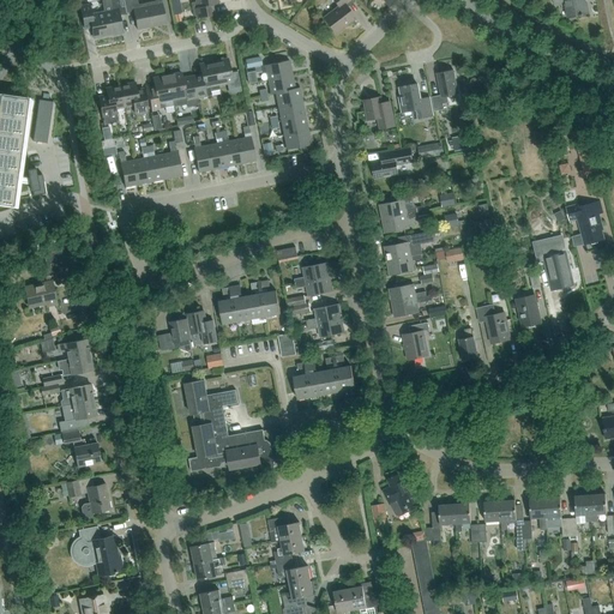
[(122,0),(107,0),(102,1),(103,12),(108,35),(122,32),(120,16),(126,14),(126,13),(122,0)]
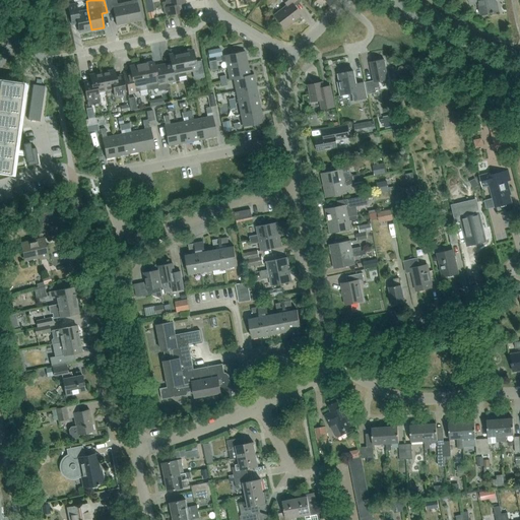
[(105,0),(108,11),(113,10),(116,25),(129,22),(125,2),(117,4),(116,0),(105,0)]
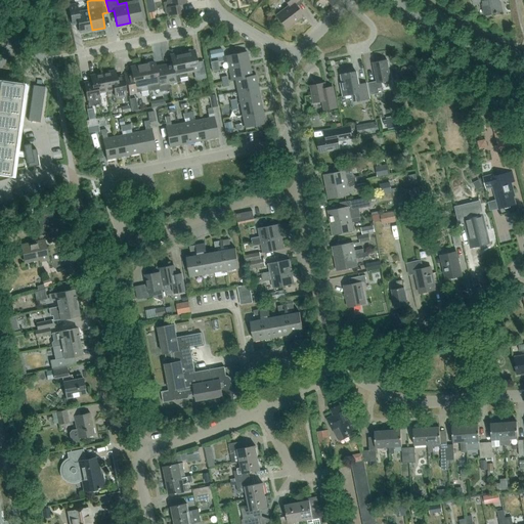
[(142,20),(137,0),(132,0),(133,1),(126,2),(130,23),(142,20)]
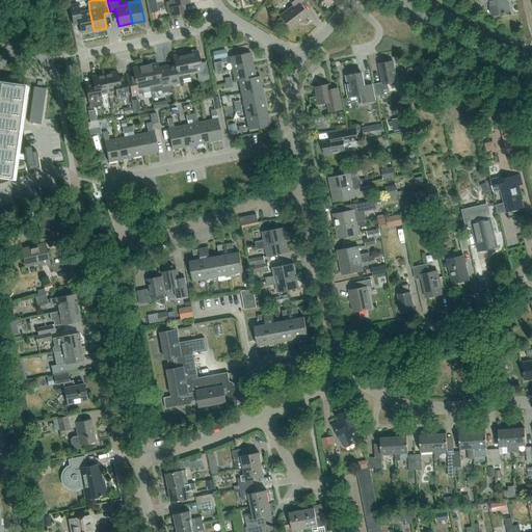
[(169,0),(169,2),(165,3),(168,15),(169,15),(170,17),(188,14),(186,4),(190,4),(188,0),(169,0)]
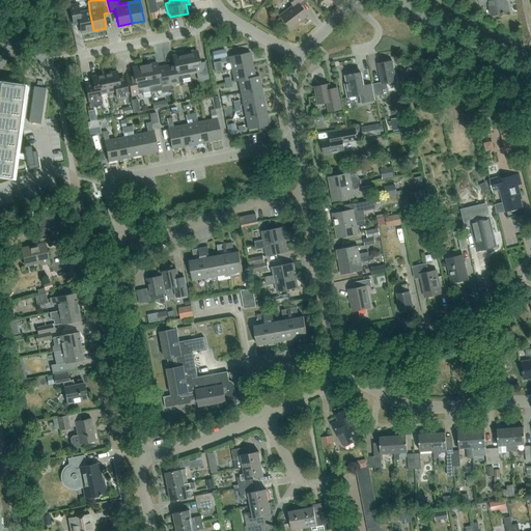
[(288,0),(292,5),(280,16),(290,29),(307,16),(298,3),(302,0),(288,0)]
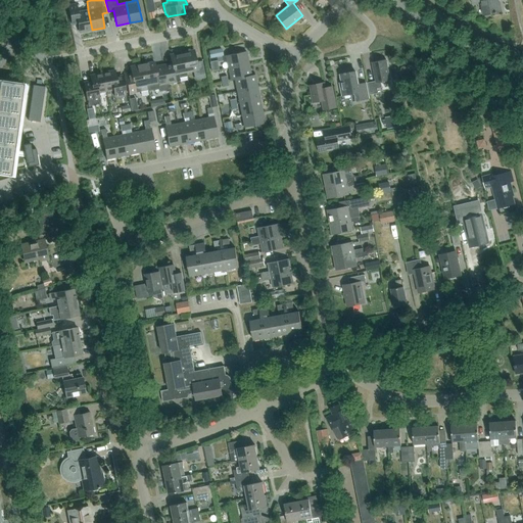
[(471,0),(472,3),(481,1),(483,14),(494,12),(494,13),(496,13),(496,12),(502,11),(500,2),(498,2),(497,0),(471,0)]
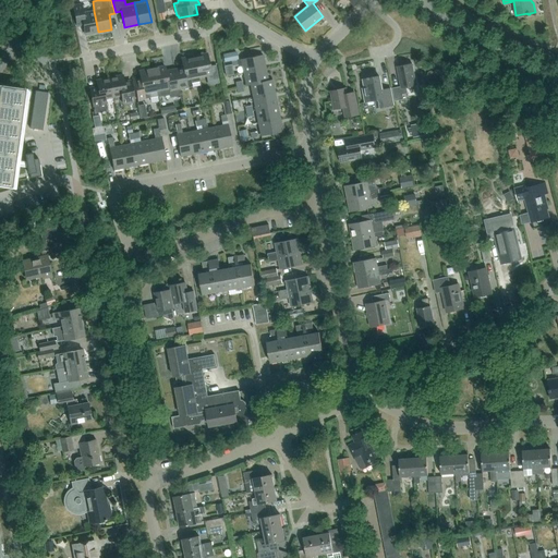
[(98,32),(94,11),(83,13),(82,3),(73,5),(77,26),(83,25),(85,35),(98,32)]
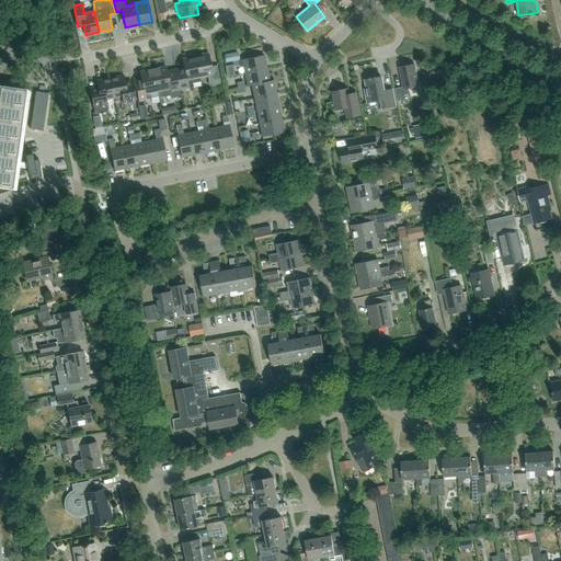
[(236,53),(224,56),(225,61),(237,59),(236,53)]
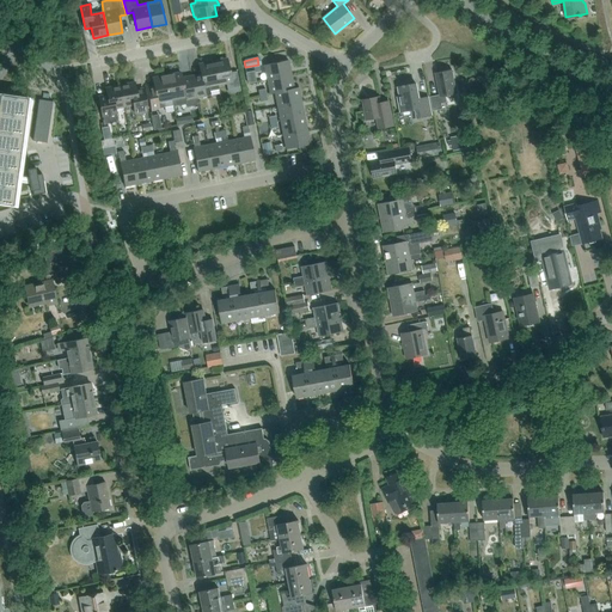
[(227,59),(213,61),(218,85),(226,83),(227,87),(228,91),(231,92),(236,91),(240,91),(240,85),(237,71),(230,72),(227,59)]
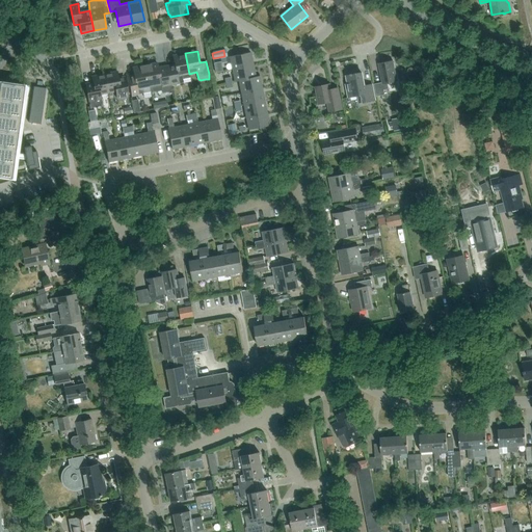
[(250,52),(230,56),(233,69),(254,64),(250,52)]
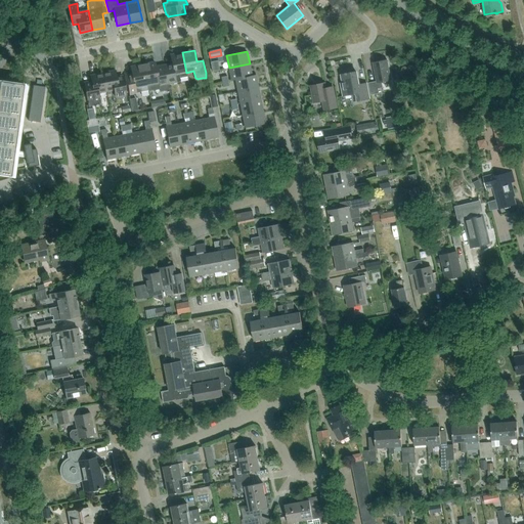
[(172,62),(164,64),(165,68),(166,74),(168,84),(169,84),(181,81),(180,78),(187,77),(186,73),(182,52),(170,55),(172,62)]
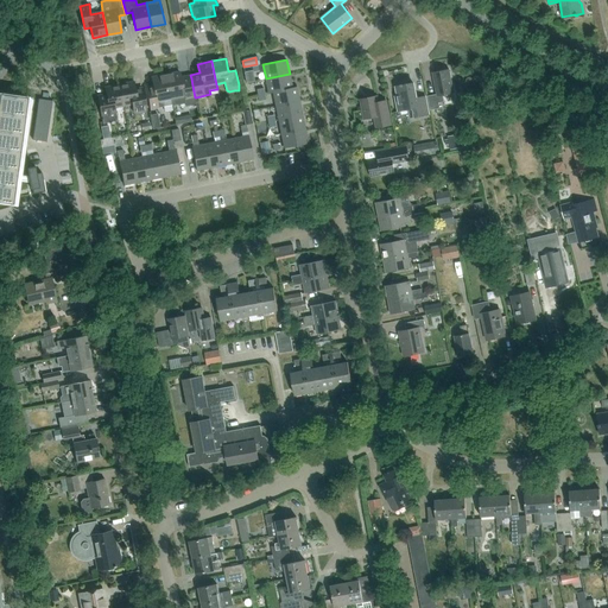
[(443,95),(454,93),(449,69),(432,73),(437,94),(428,96),(430,111),(439,108),(439,103),(444,102),(443,95)]
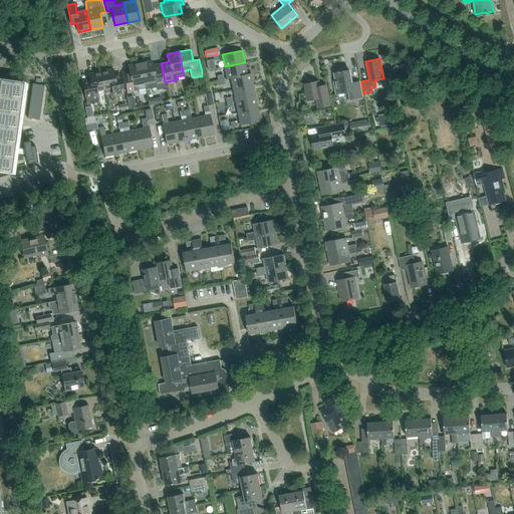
[(152,61),(141,63),(145,83),(146,88),(146,89),(151,88),(158,87),(158,90),(167,88),(166,82),(165,82),(163,72),(162,66),(161,63),(153,65),(152,61)]
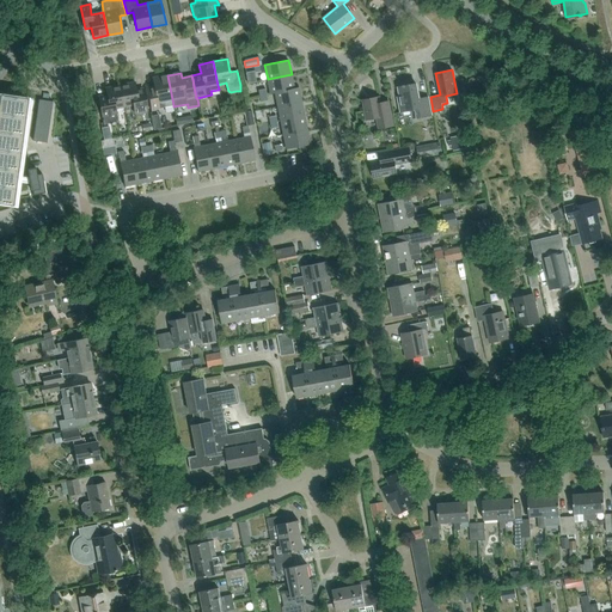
[(275,93),(275,92),(294,89),(292,74),(268,79),(270,93),(275,93)]
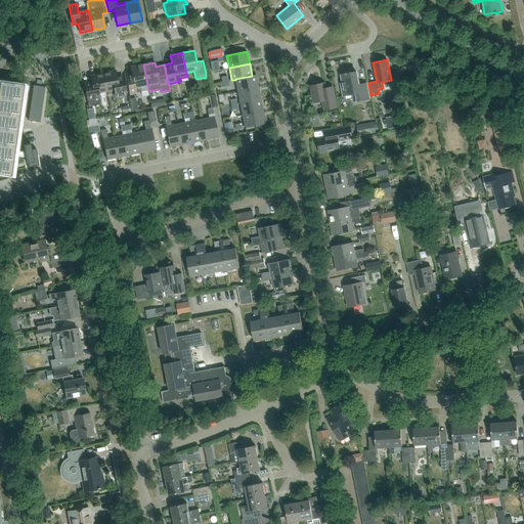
[(132,74),(126,75),(127,79),(130,94),(141,92),(148,90),(147,85),(143,64),(131,67),(132,74)]
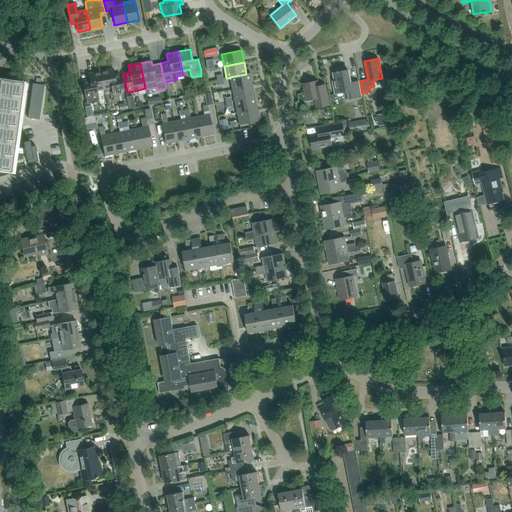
[(112,68),(100,71),(104,89),(111,88),(113,95),(123,93),(121,81),(119,73),(114,74),(112,68)]
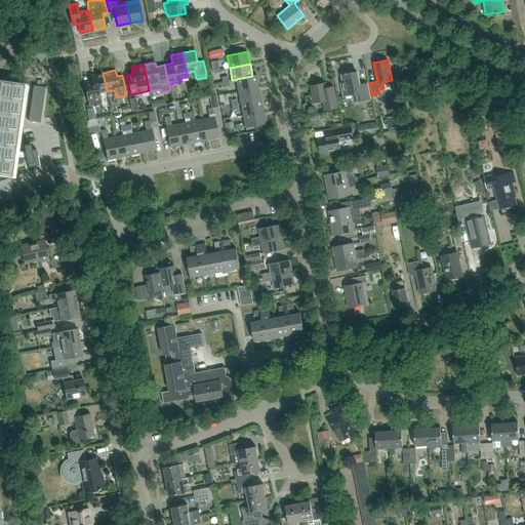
[(370,99),(367,83),(359,84),(357,72),(348,73),(346,73),(346,74),(341,74),(344,82),(341,83),(345,96),(353,94),(354,103),(370,99)]
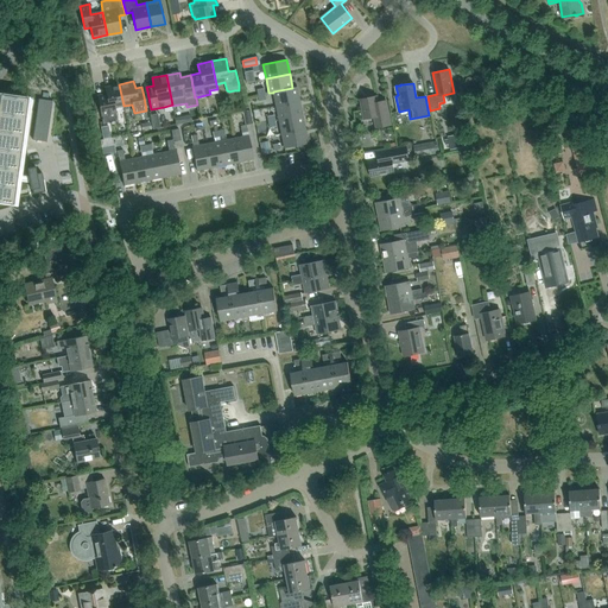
[(115,108),(124,106),(119,84),(105,87),(106,93),(97,95),(100,105),(103,124),(118,121),(115,108)]
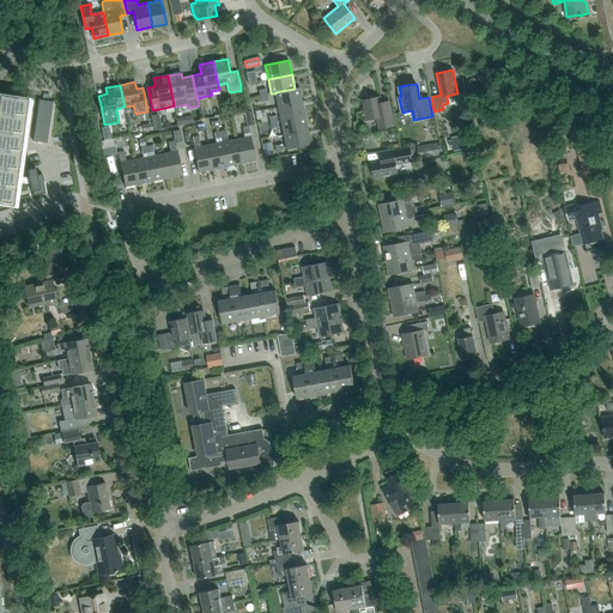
[(275,92),(275,93),(278,107),(302,102),(299,87),(295,89),(275,92)]
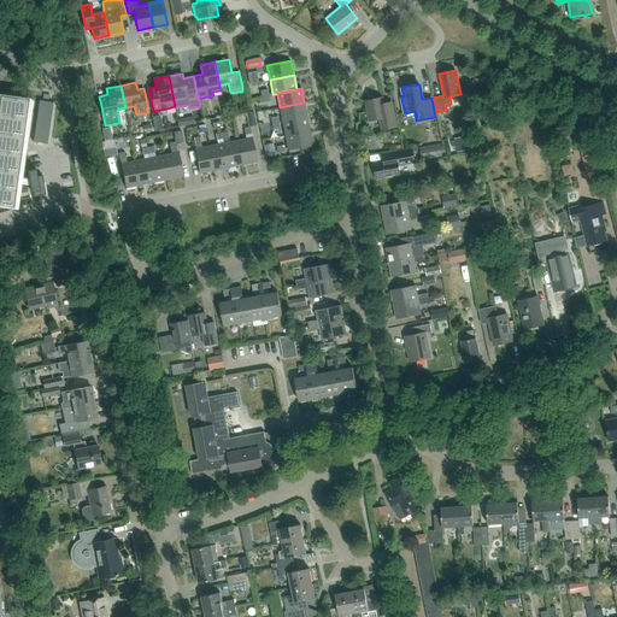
[(270,101),(268,89),(260,90),(263,103),(270,101)]
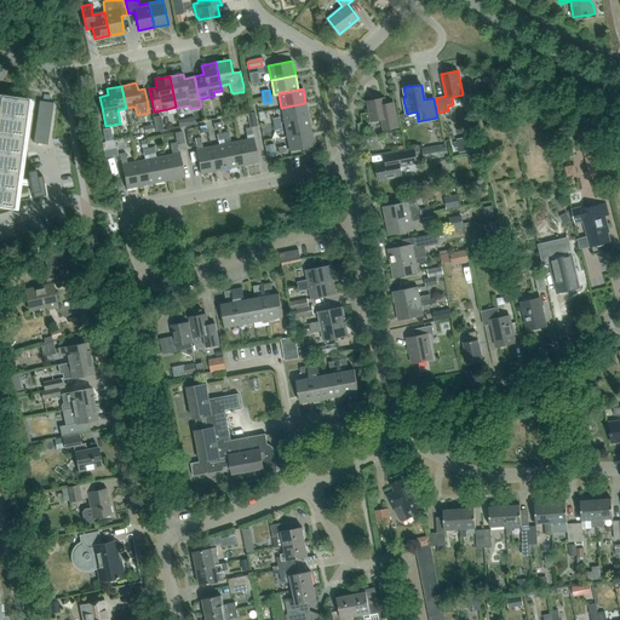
[(32,193),(33,193),(34,197),(46,195),(42,177),(36,177),(35,170),(28,171),(29,179),(22,178),(30,113),(32,101),(32,99),(28,99),(0,95),(0,206),(17,208),(21,183),(29,184),(32,193)]
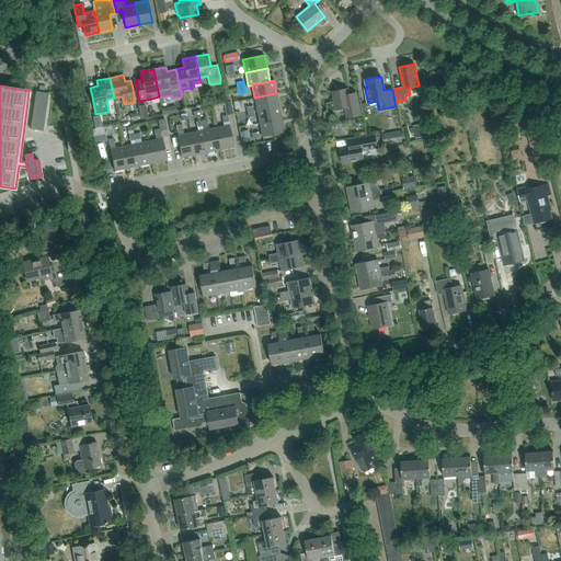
[(346,109),(347,114),(347,118),(361,115),(356,92),(348,94),(347,89),(333,91),(336,110),(346,109)]
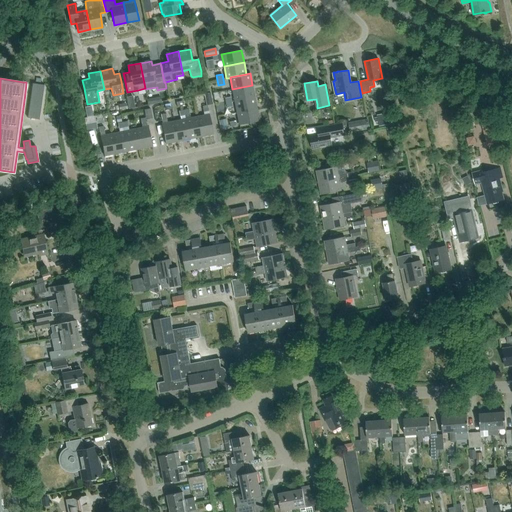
[(44,85),(32,83),(27,118),(39,119),(44,85)]
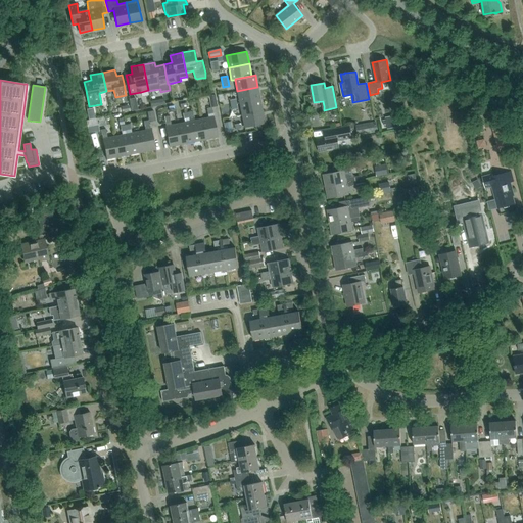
[(257,87),(237,91),(240,103),(259,99),(257,87)]
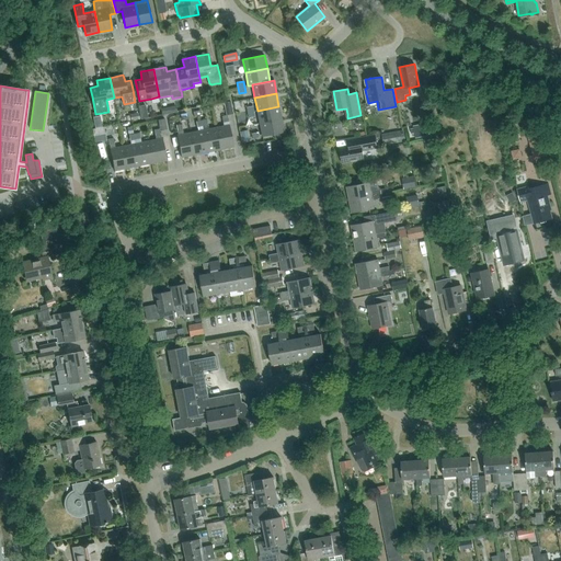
[(230,102),(224,103),(227,115),(233,114),(230,102)]
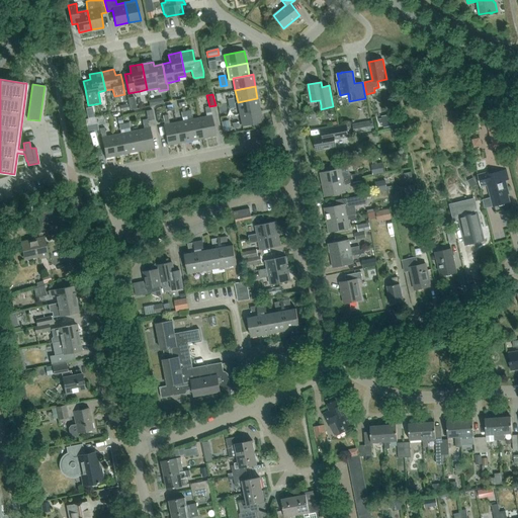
[(164,103),(162,97),(149,100),(150,106),(164,103)]
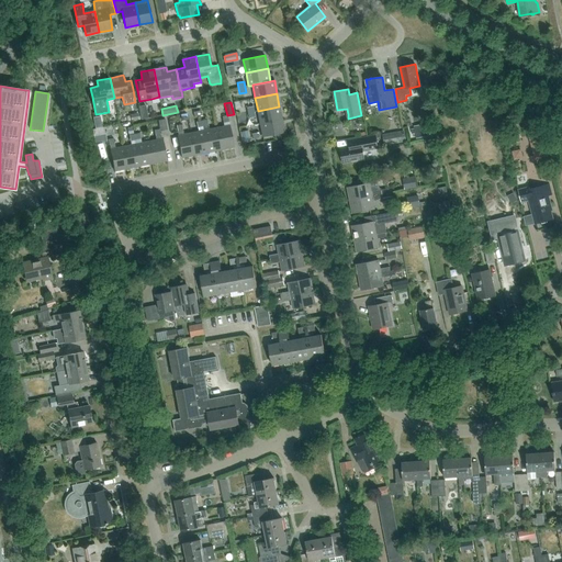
[(255,116),(254,105),(246,108),(248,117),(255,116)]
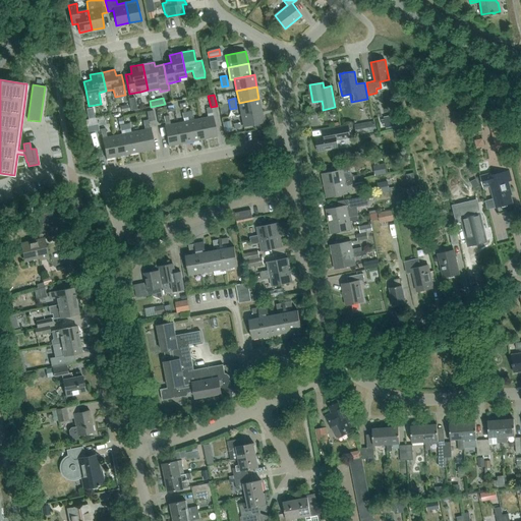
[(258,99),(239,103),(241,115),(262,111),(258,99)]
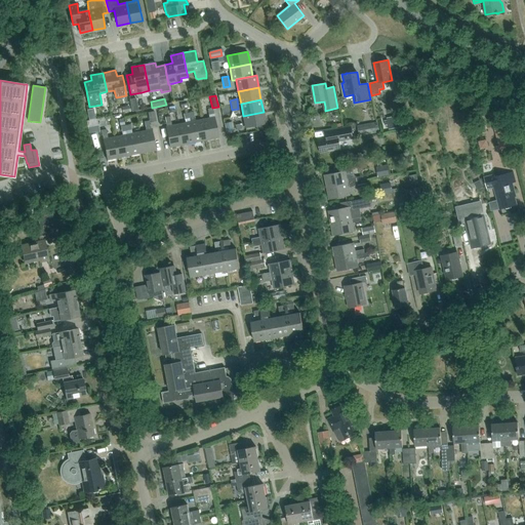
[(264,112),(243,116),(245,128),(266,124),(264,112)]
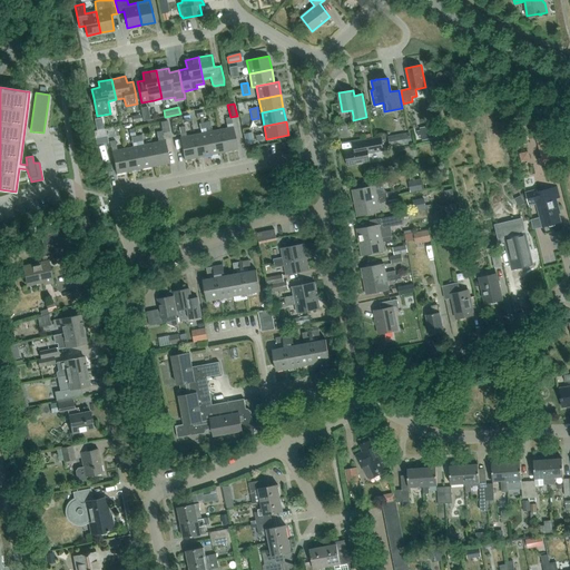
[(180,137),(179,137),(184,159),(197,157),(194,135),(186,136),(185,126),(179,127),(180,137)]
